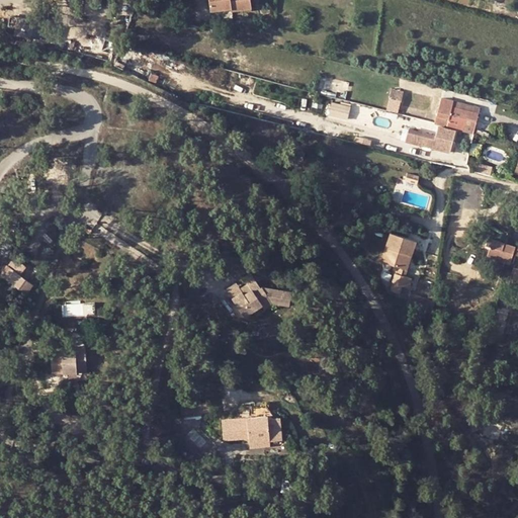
[(231,7),(231,10),(251,7),(250,0),(208,0),(210,10),(231,7)]
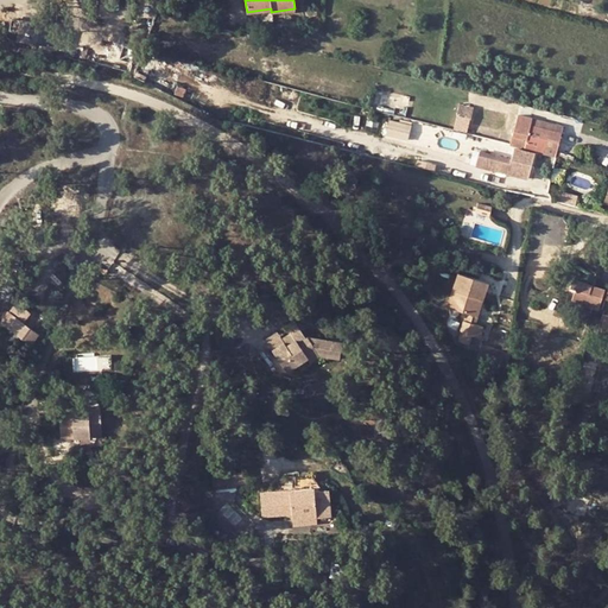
[(11,18),(7,38),(56,45),(58,31),(43,29),(39,29),(39,21),(11,18)]
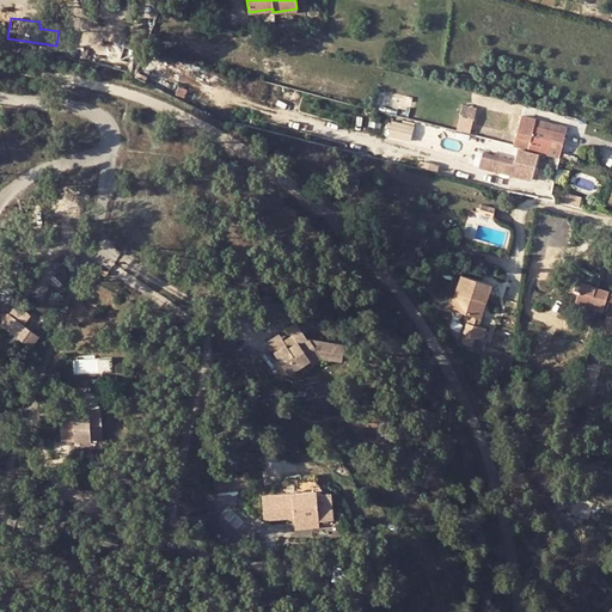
[(179,86),(176,93),(184,97),(188,89),(179,86)]
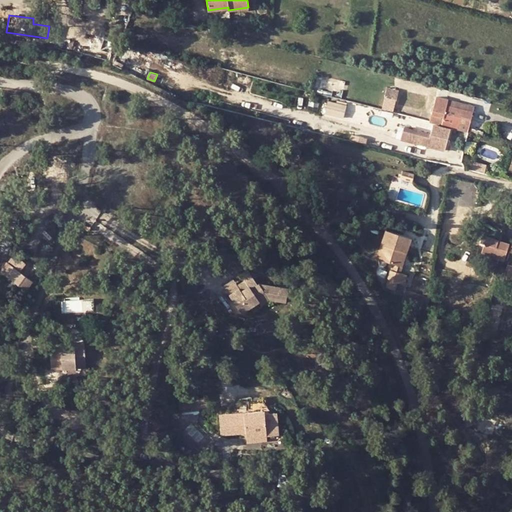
[(385,98),(397,101),(399,92),(387,89),(385,98)]
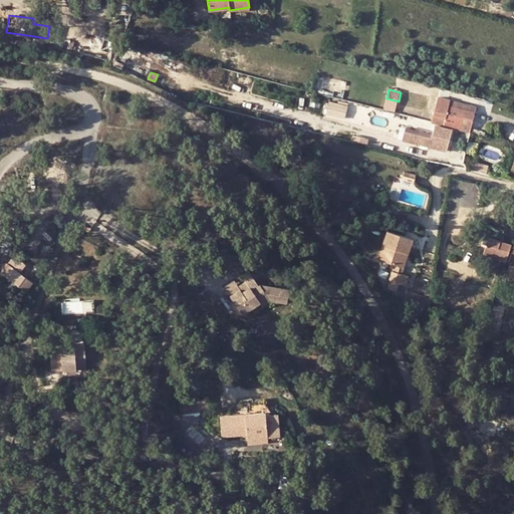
[(446,116),(449,105),(450,103),(438,100),(435,113),(446,116)]
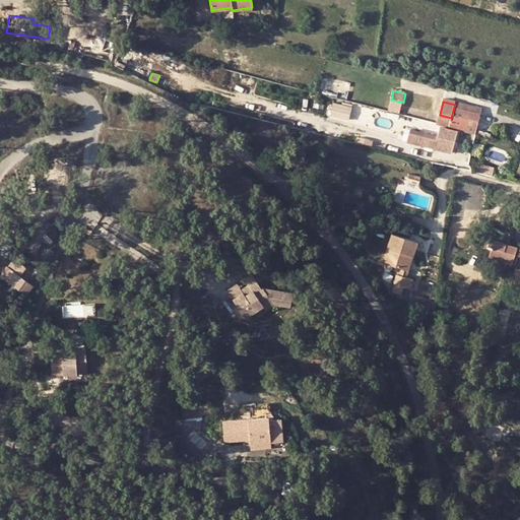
[(336,103),(334,112),(347,116),(350,107),(336,103)]
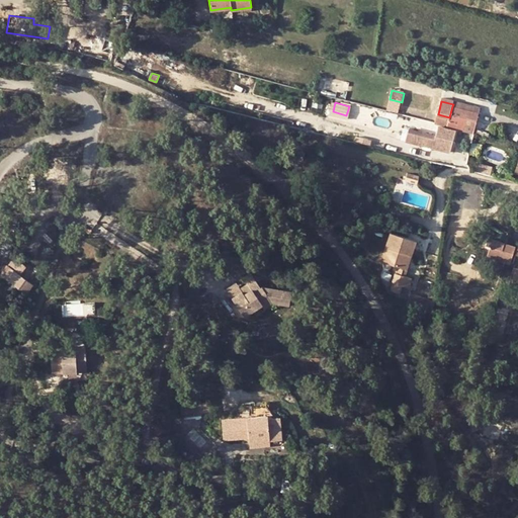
[(467,109),(452,106),(449,117),(448,122),(463,125),(467,109)]
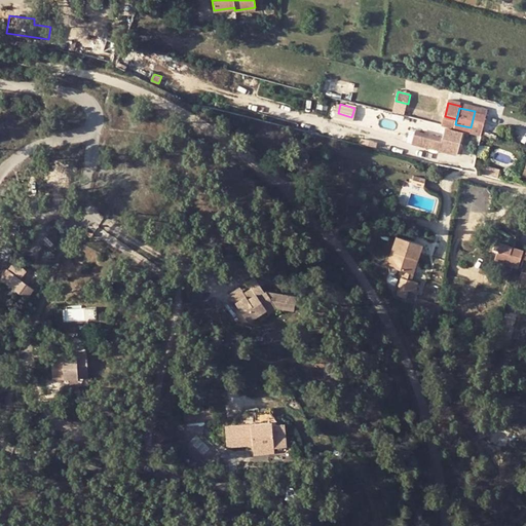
[(455,124),(454,127),(480,134),(484,114),(475,111),(471,127),(455,124)]
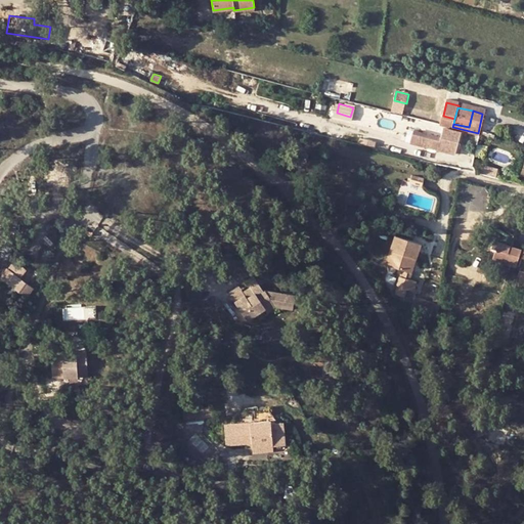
[(443,116),(441,124),(452,127),(453,124),(454,119),(443,116)]
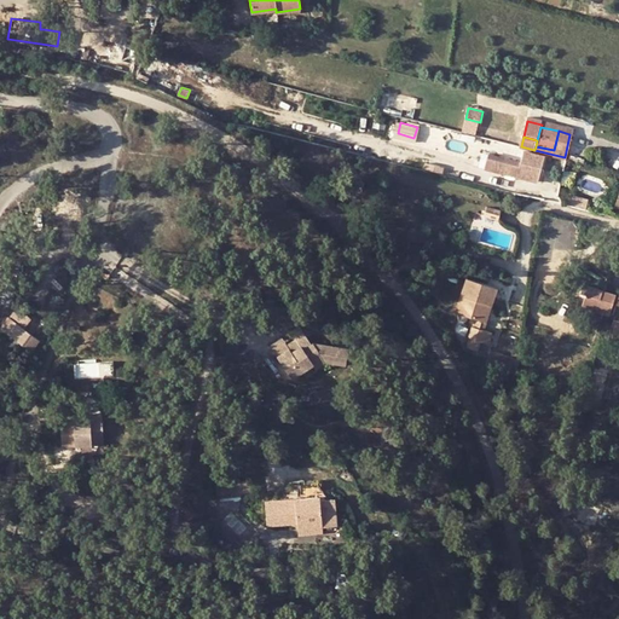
[(533,165),(536,155),(526,152),(524,161),(521,161),(516,177),(537,181),(542,166),(533,165)]
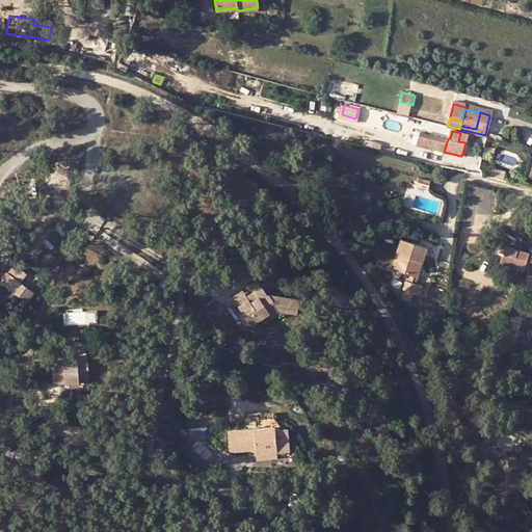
[(458,141),(466,142),(468,134),(460,133),(458,141)]
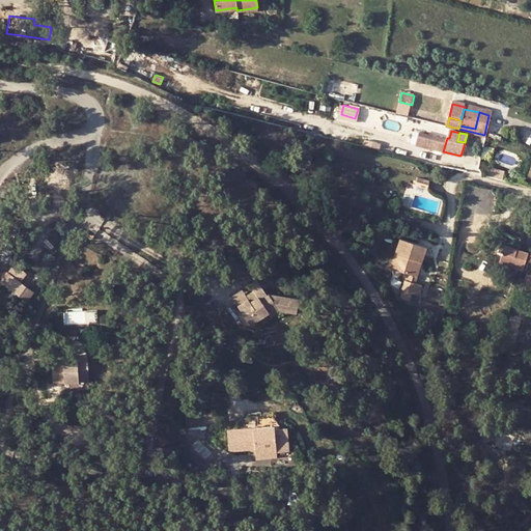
[(303,152),(301,161),(310,164),(313,156),(303,152)]
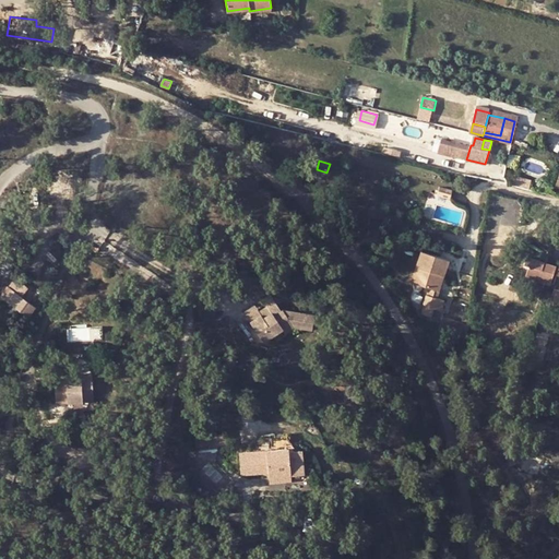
[(521,177),(520,183),(530,186),(531,180),(521,177)]
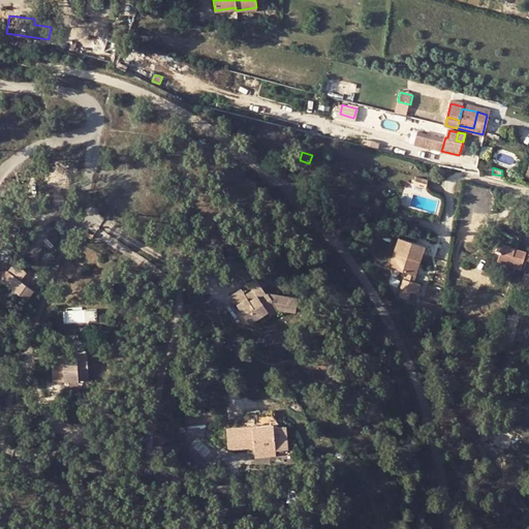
[(512,174),(510,182),(518,184),(520,176),(512,174)]
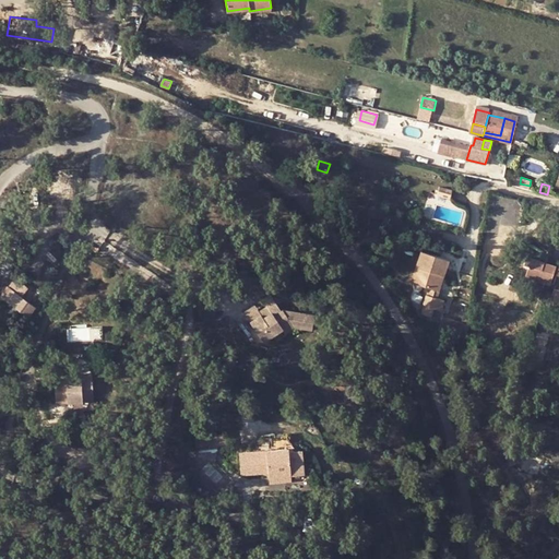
[(439,187),(437,194),(449,197),(451,189),(439,187)]
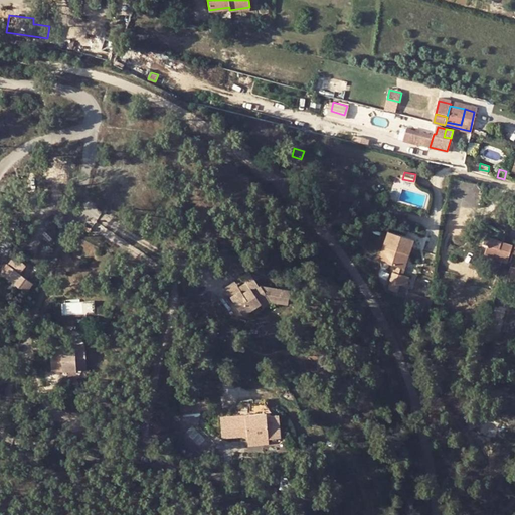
[(399,273),(405,252),(409,253),(413,238),(388,229),(378,259),(394,264),(387,288),(397,292),(400,284),(406,286),(409,276),(403,274),(399,273)]
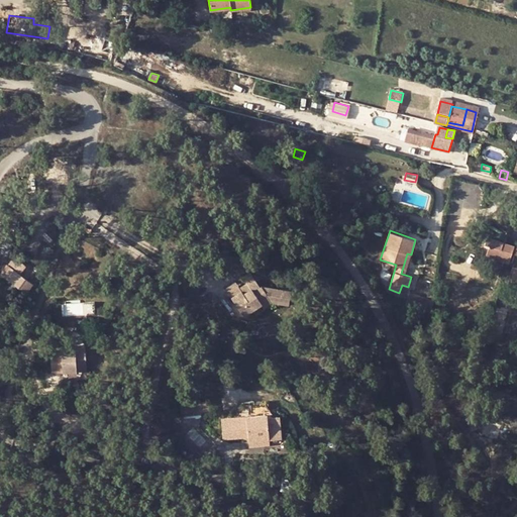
[(3,243),(11,247),(13,240),(6,237),(3,243)]
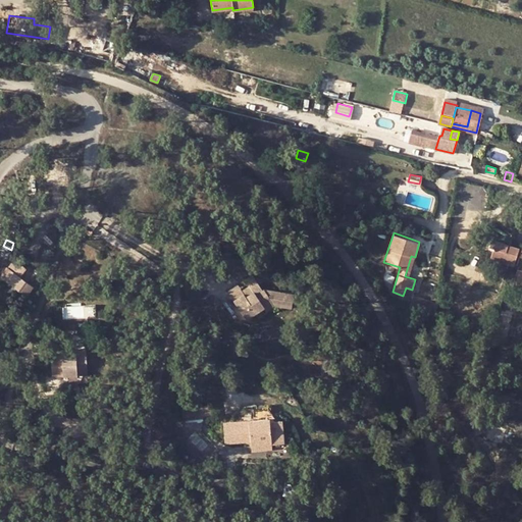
[(493,247),(489,258),(514,265),(519,248),(491,240),(489,246),(493,247)]
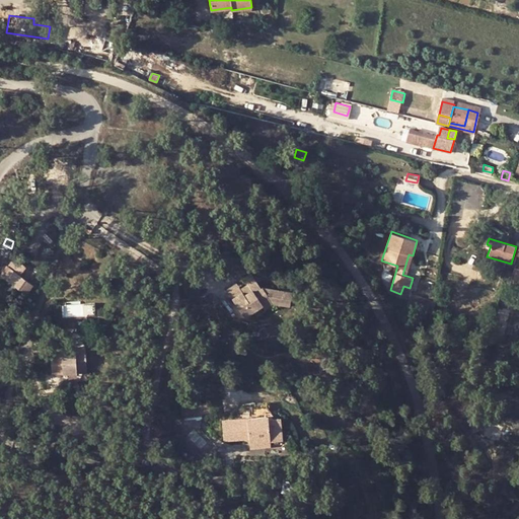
[(11,248),(3,244),(0,252),(0,258),(6,261),(11,248)]
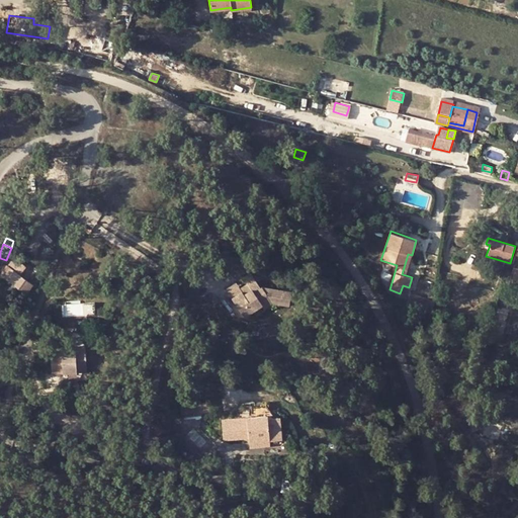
[(402,274),(406,275),(412,255),(408,254),(402,274)]
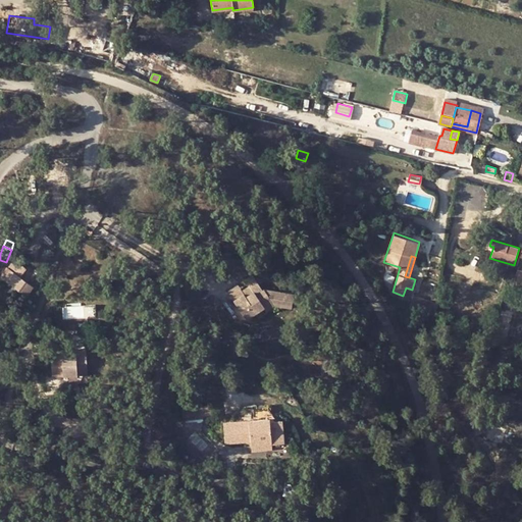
[(521,271),(518,270),(513,285),(521,288),(521,271)]
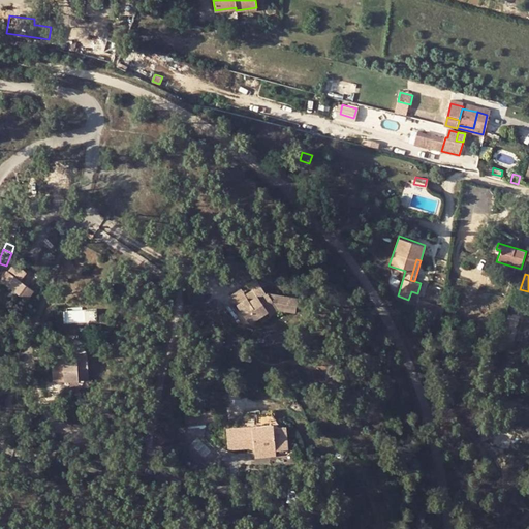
[(261,290),(263,289),(256,278),(249,284),(256,294),(249,300),(247,297),(236,303),(249,322),(267,310),(266,307),(273,303),(275,305),(296,308),(299,297),(266,291),(263,293),(261,290)]
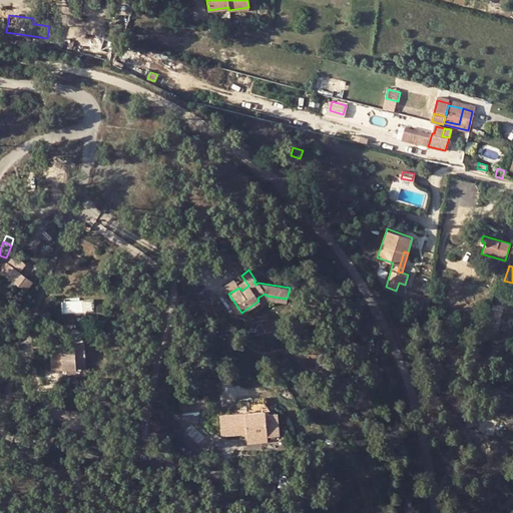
[(9,285),(5,290),(10,294),(20,282),(15,278),(17,275),(13,272),(5,282),(9,285)]
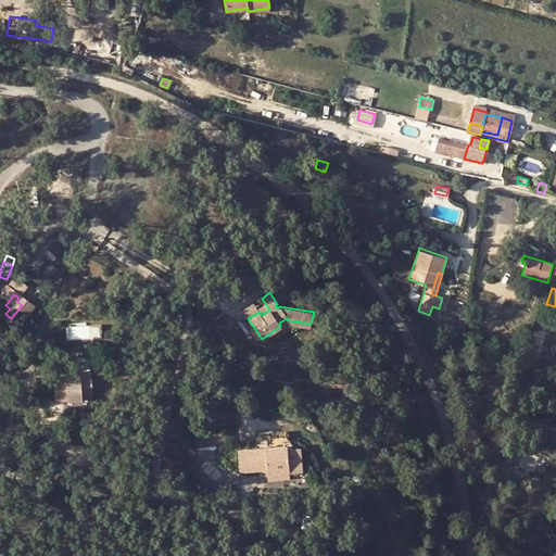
[(254,302),(242,310),(248,318),(260,312),(254,302)]
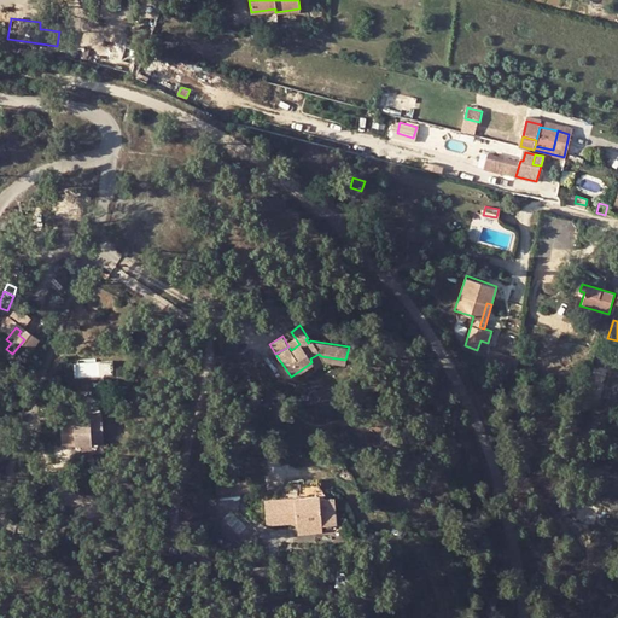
[(324,360),(345,363),(345,360),(321,356),(319,354),(310,359),(312,362),(314,367),(324,360)]
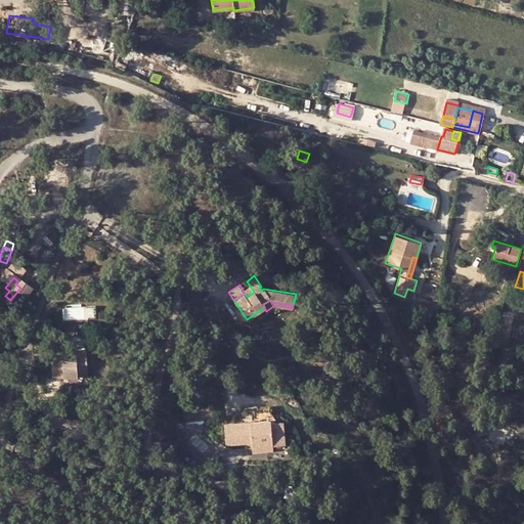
[(436,317),(439,304),(435,303),(431,315),(436,317)]
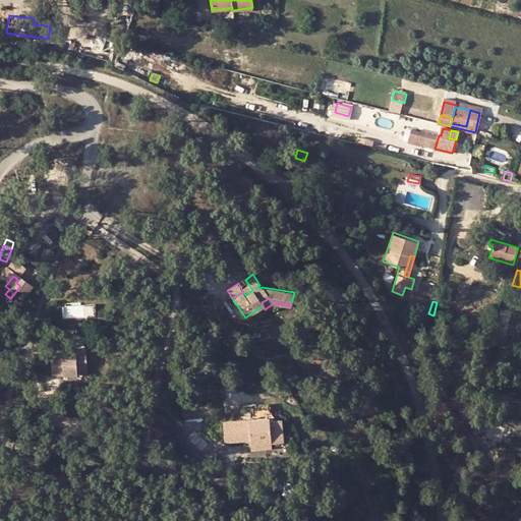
[(52,374),(69,374),(76,373),(88,372),(85,347),(74,348),(75,352),(62,353),(51,354),(52,374)]
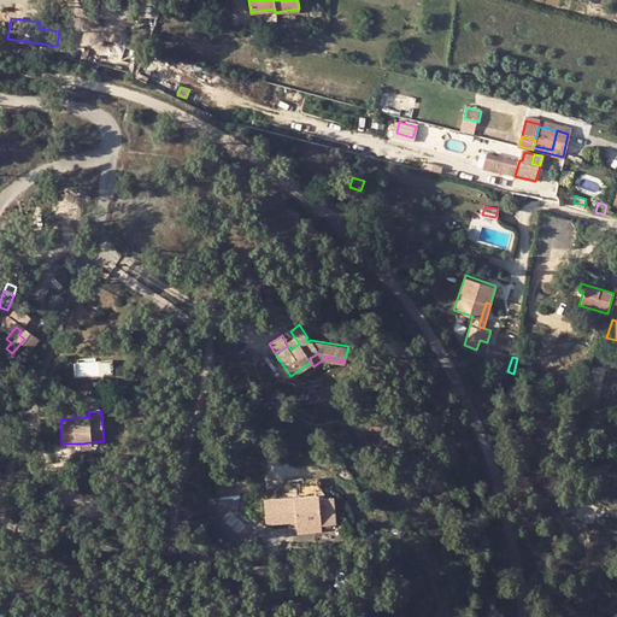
[(219,447),(219,458),(235,459),(235,447),(219,447)]
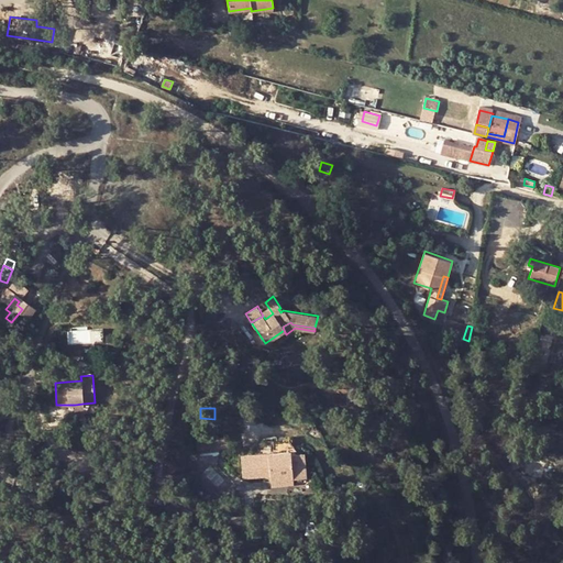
[(271,481),(294,478),(290,441),(274,442),(275,452),(242,454),(243,477),(271,476),(271,481)]
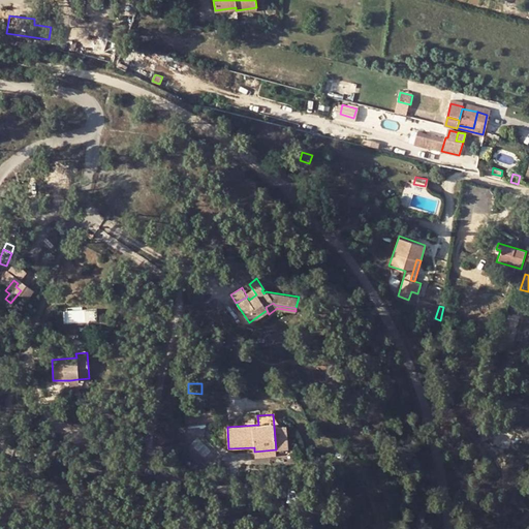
[(308,495),(307,503),(314,504),(315,496),(308,495)]
